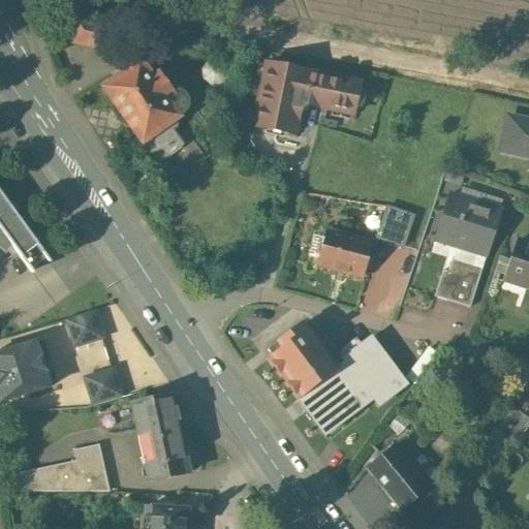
[(111,27),(72,19),(69,41),(106,49),(111,27)]
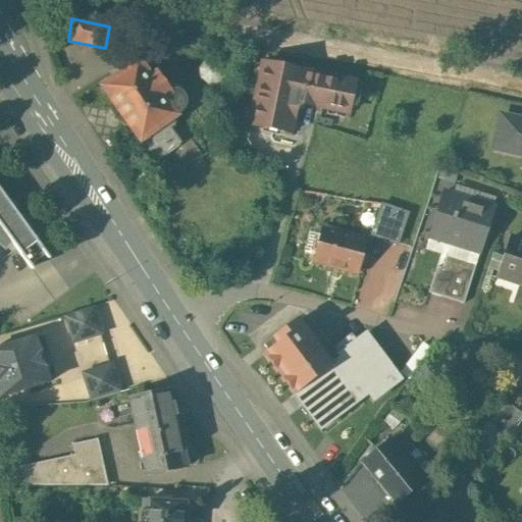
[(120,69),(120,73),(101,88),(111,102),(109,105),(108,109),(121,127),(125,127),(128,125),(154,162),(179,144),(169,129),(174,124),(174,120),(172,117),(185,108),(185,102),(184,96),(179,92),(174,90),(170,91),(166,93),(154,75),(149,79),(137,63),(133,60),(127,61),(123,63),(121,65),(120,69)]
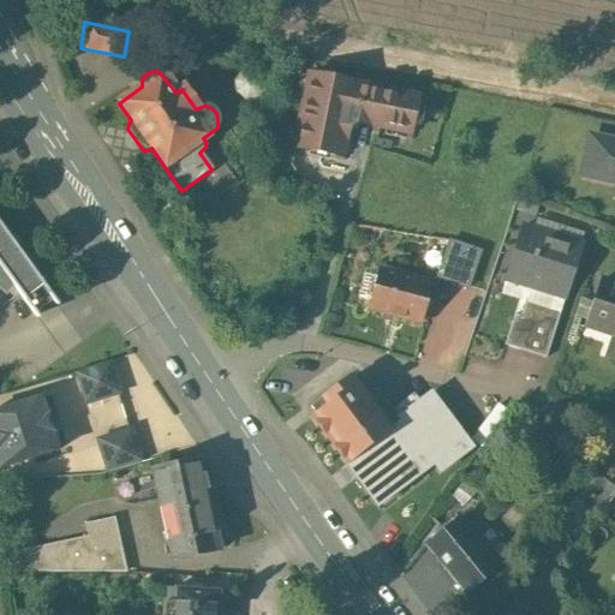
[(416,97),(308,75),(304,97),(293,148),(340,157),(346,130),(356,121),(410,132),(416,97)]
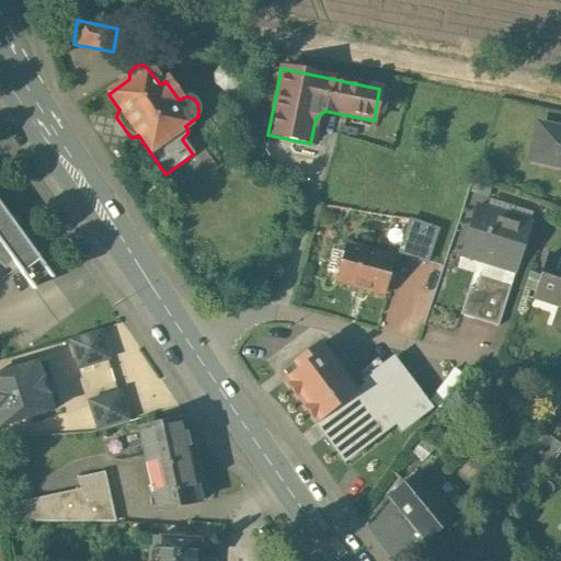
[(245,129),(267,135),(277,89),(254,84),(245,129)]
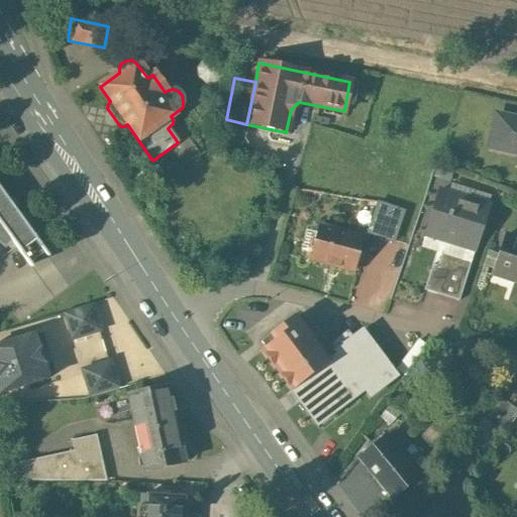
[(516,119),(494,115),(489,146),(516,152),(516,119)]
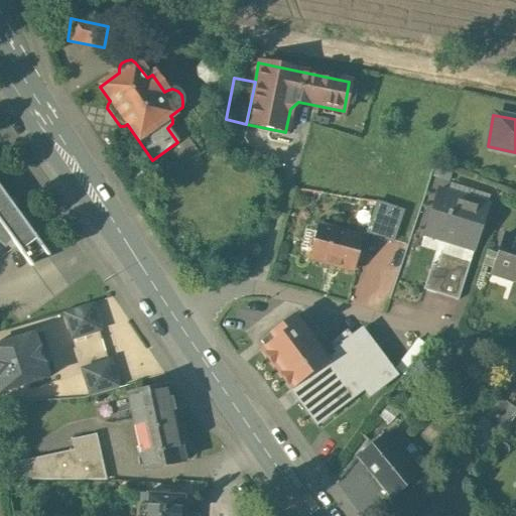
[(487,205),(436,189),(423,234),(450,242),(474,249),(487,205)]
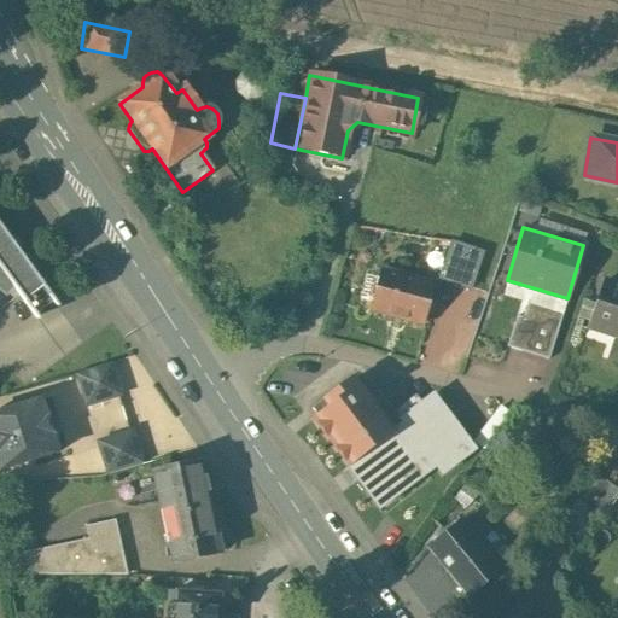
[(46,302),(0,242),(0,284),(27,319),(46,302)]
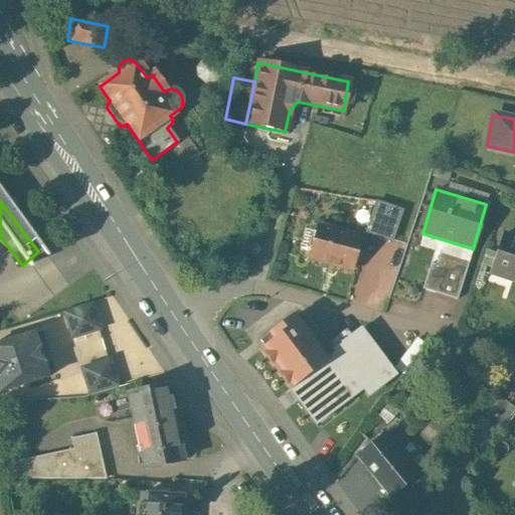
[(405,211),(374,201),(365,230),(396,240),(405,211)]
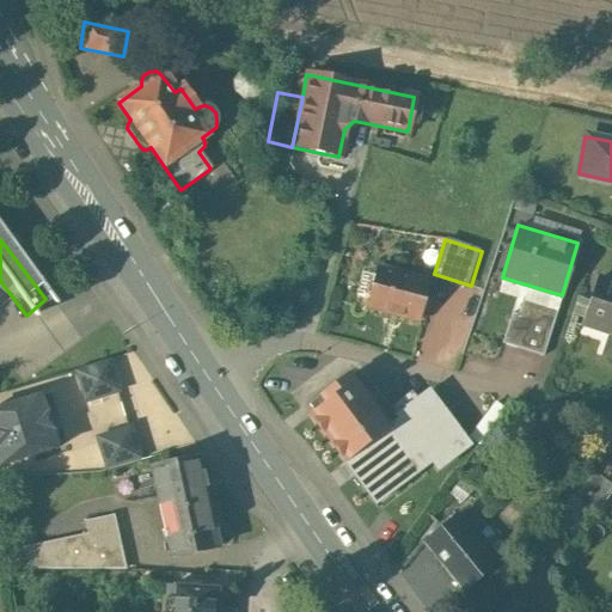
[(427,281),(377,267),(365,307),(417,320),(427,281)]
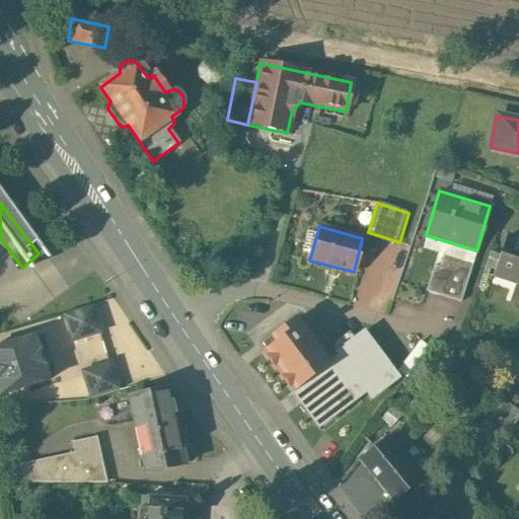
[(518,240),(505,236),(495,271),(513,276),(515,279),(516,284),(511,300),(518,302),(518,240)]
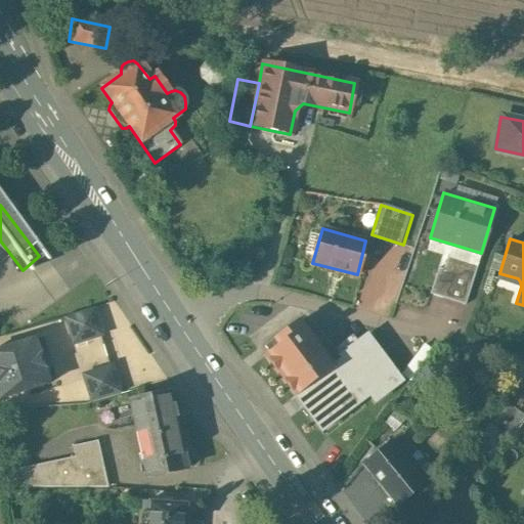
[(465,305),(481,253),(457,246),(455,257),(446,255),(442,269),(436,268),(429,294),(465,305)]
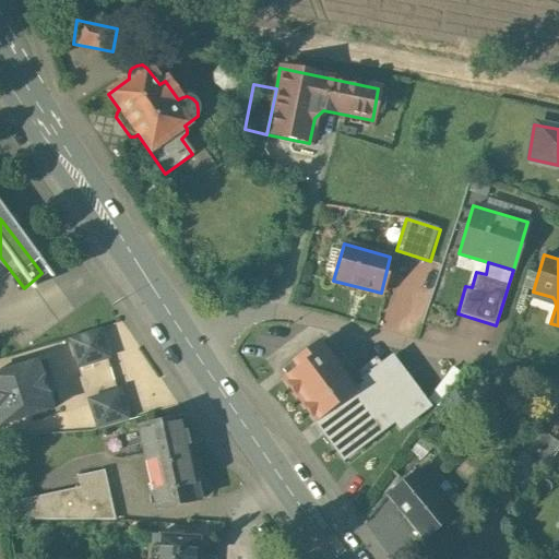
[(99,326),(67,339),(78,367),(108,356),(99,326)]
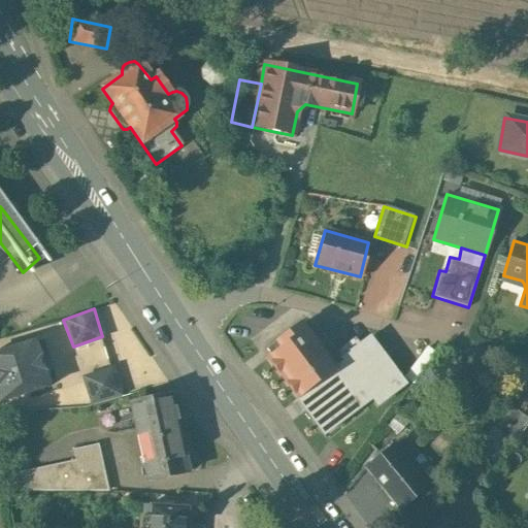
[(271,356),(266,359),(323,434),(362,404),(360,401),(369,395),(376,404),(403,384),(368,338),(341,358),(344,362),(336,368),(301,323),(266,350),(271,356)]
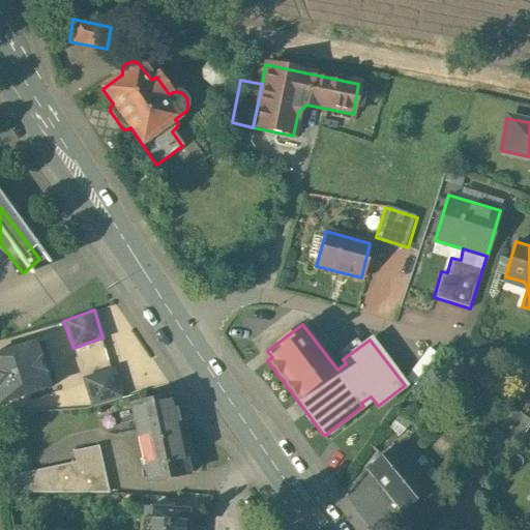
[(0,354),(0,403),(48,387),(48,378),(33,344),(0,354)]
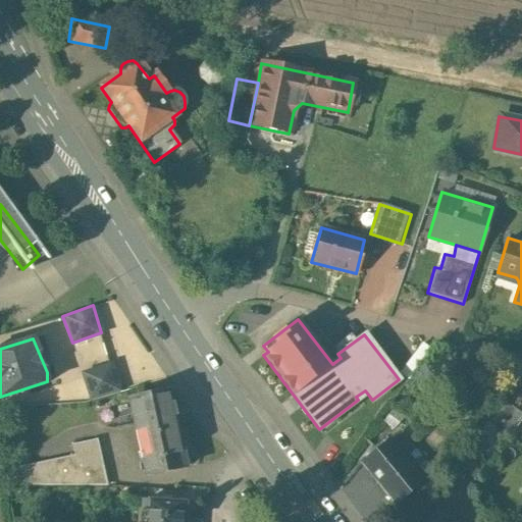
[(110,364),(81,372),(89,401),(119,392),(110,364)]
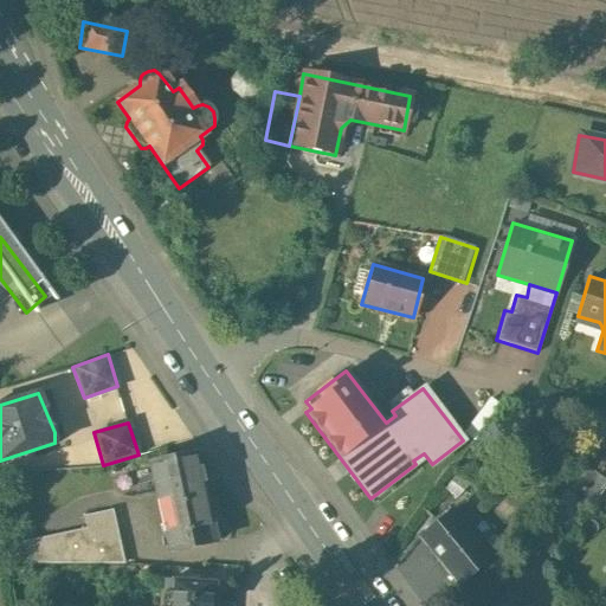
[(580,464),(594,444),(582,436),(569,455),(580,464)]
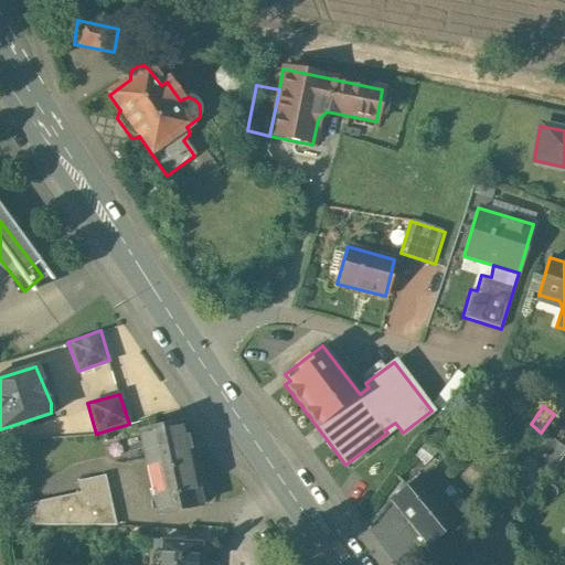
[(541,433),(552,440),(564,423),(564,420),(554,414),(541,433)]
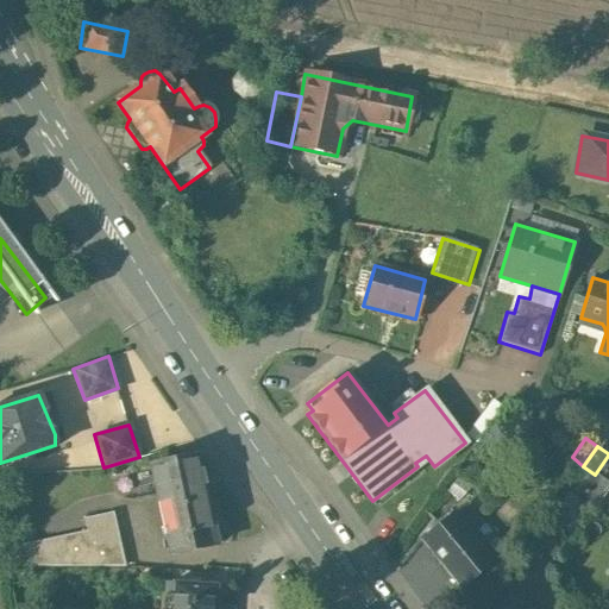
[(199,454),(150,465),(169,554),(218,544),(199,454)]
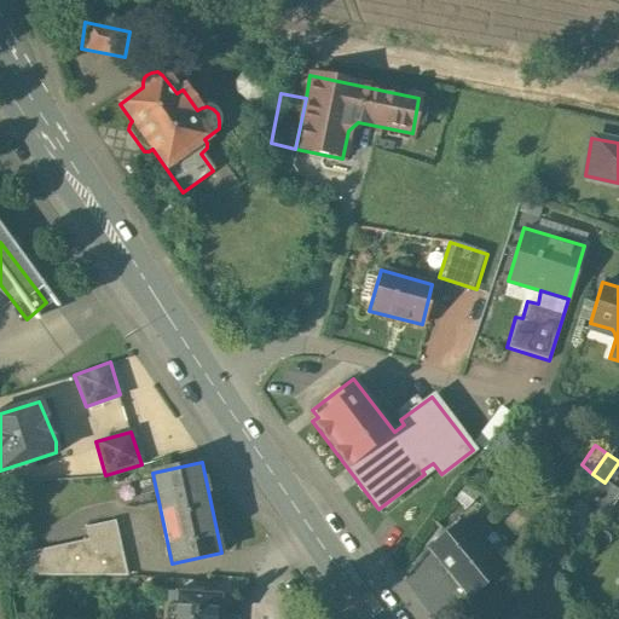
[(605,482),(593,474),(577,496),(590,505),(605,482)]
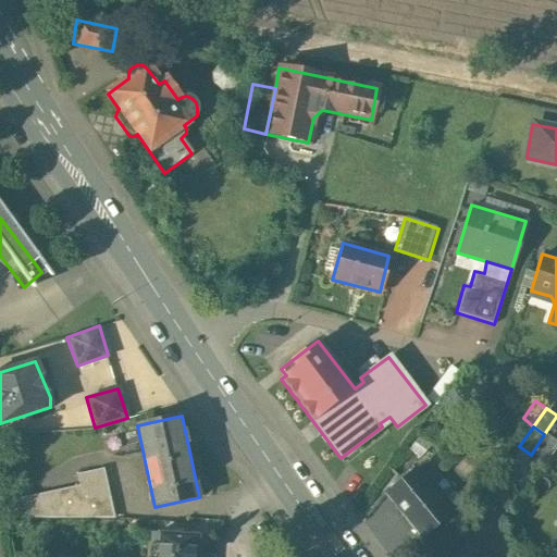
[(537,463),(517,449),(499,473),(520,489),(537,463)]
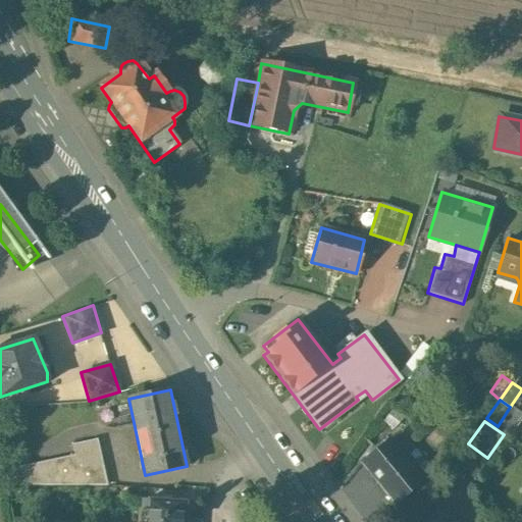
[(399,432),(362,463),(395,504),(420,481),(399,454),(409,446),(399,432)]
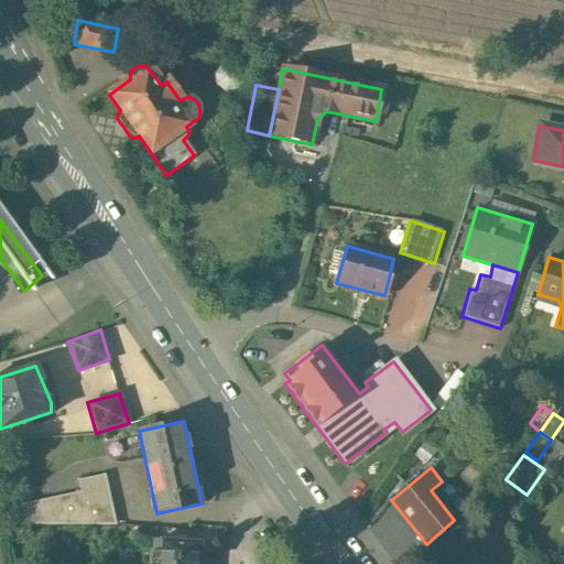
[(76,479),(78,491),(15,503),(14,524),(115,523),(102,475),(76,479)]
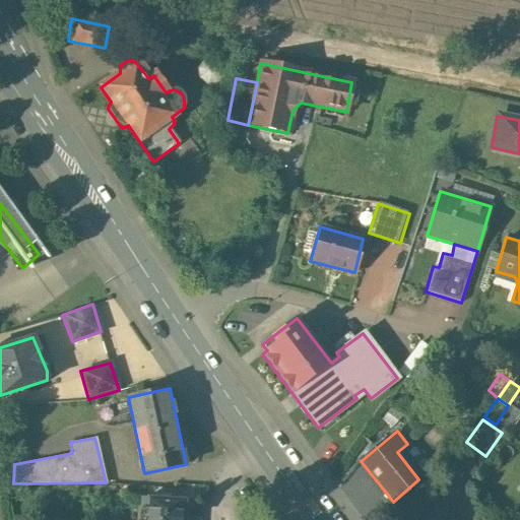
[(181,519),(183,502),(139,500),(137,519),(181,519)]
